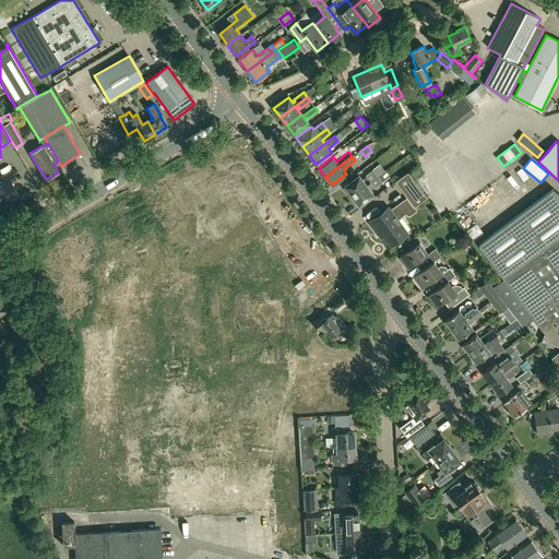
[(380,165),(372,170),(366,175),(367,176),(363,180),(358,175),(344,186),(352,197),(385,171),(380,165)]
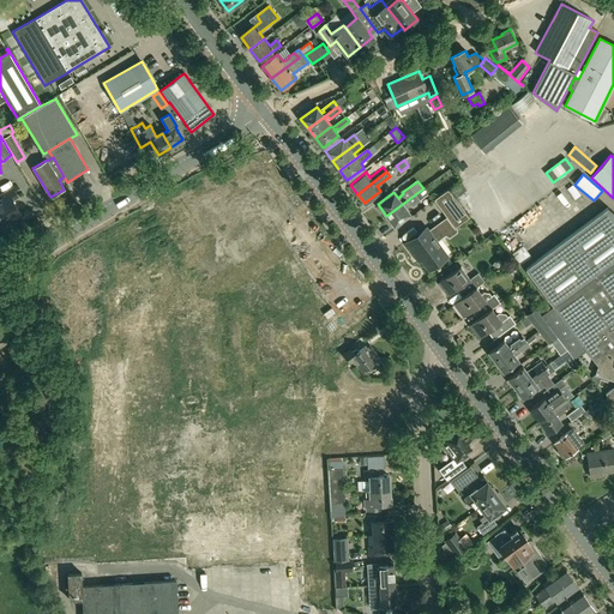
[(467,191),(462,185),(452,192),(456,198),(467,191)]
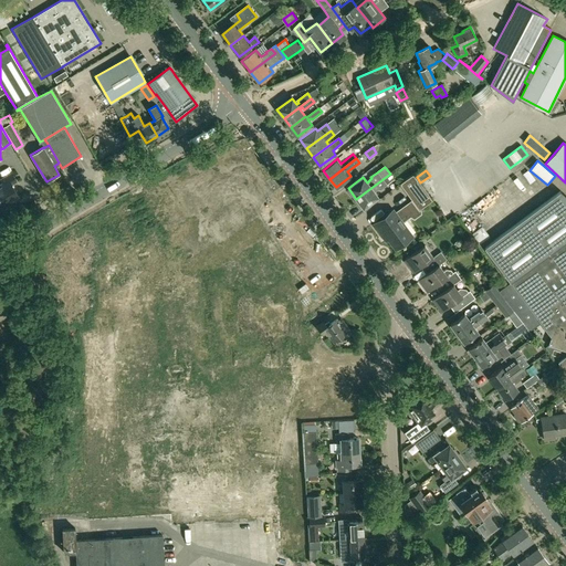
[(390,174),(356,199),(364,208),(378,197),(374,192),(378,189),(379,190),(394,179),(390,174)]
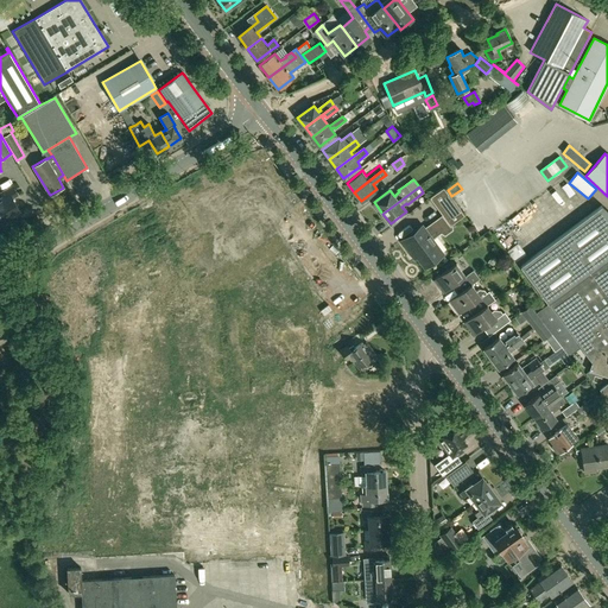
[(429,198),(450,227),(464,216),(443,187),(429,198)]
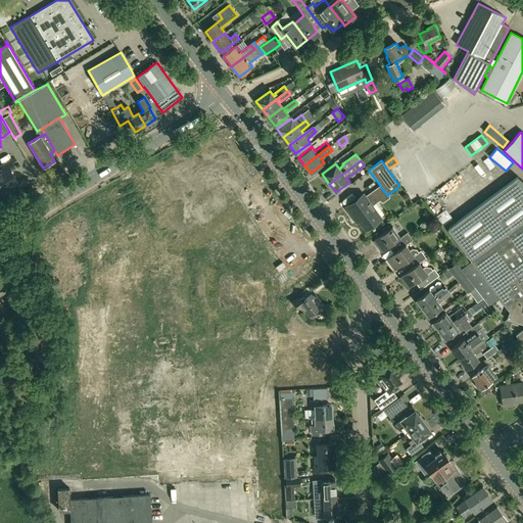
[(3,189),(16,181),(10,170),(14,168),(10,161),(1,168),(3,171),(0,172),(0,193),(4,191),(3,189)]
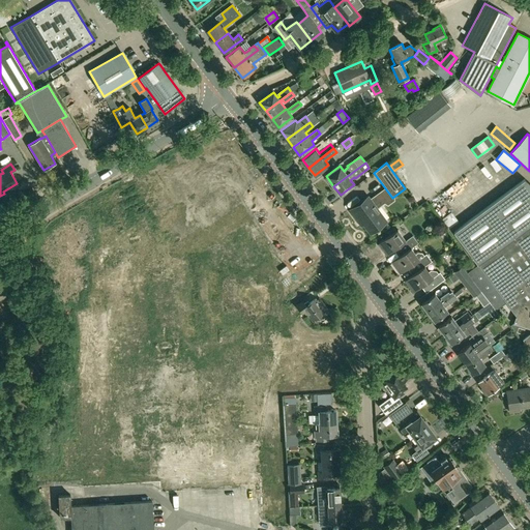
[(529,183),(525,179),(453,232),(477,265),(467,272),(496,310),(506,302),(516,316),(512,323),(529,329),(529,334),(523,340),(529,349),(529,183)]
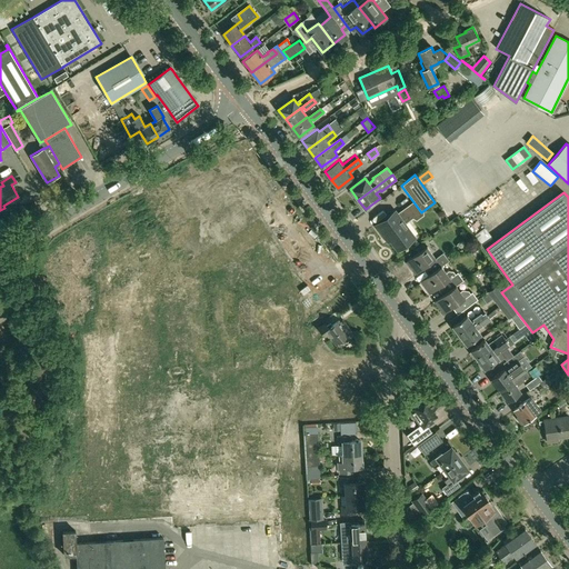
[(387,235),(398,250),(413,238),(402,223),(410,217),(405,209),(397,215),(395,212),(376,226),(383,237),(387,235)]
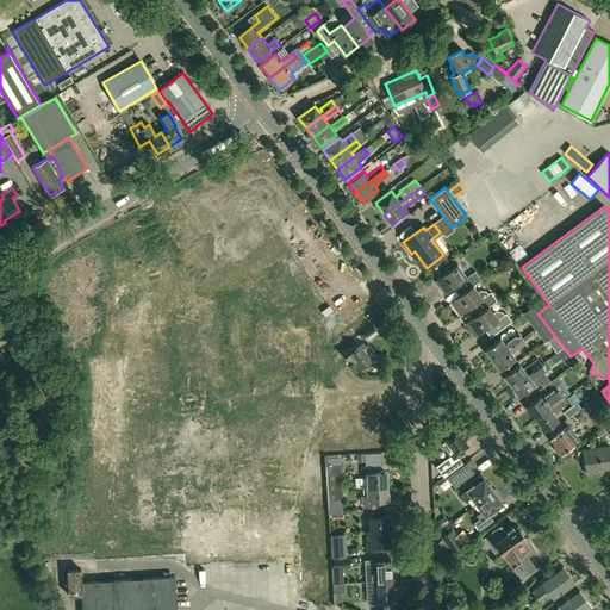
[(455,286),(461,293),(473,285),(481,280),(475,272),(467,278),(458,265),(455,266),(449,271),(435,281),(444,294),(455,286)]
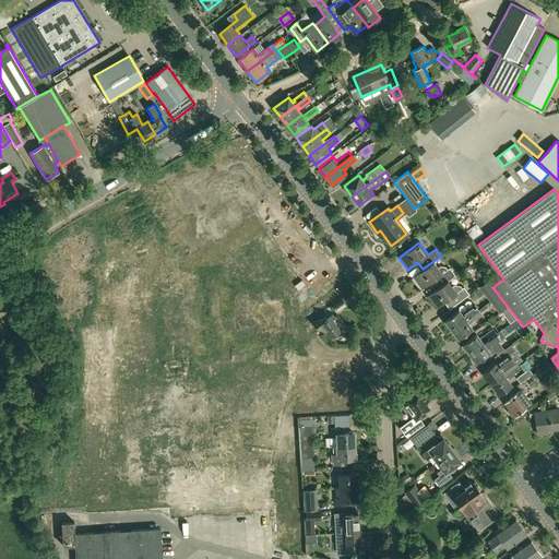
[(431,281),(437,288),(448,281),(455,275),(450,268),(442,273),(433,261),(423,269),(413,276),(421,288),(431,281)]
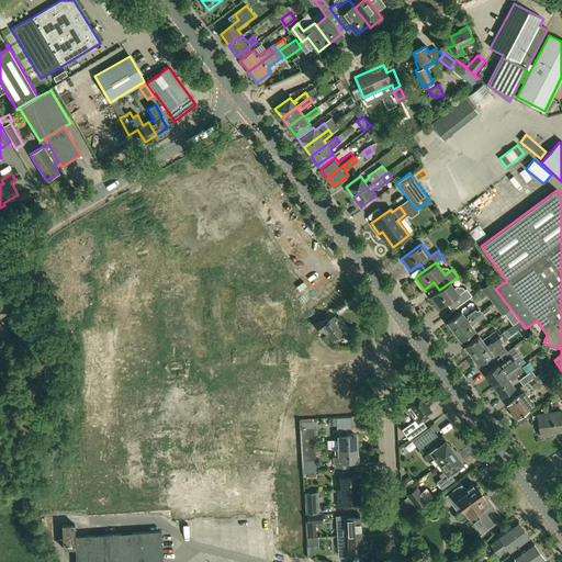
[(457,287),(454,289),(450,282),(439,290),(429,298),(438,310),(447,303),(452,311),(453,310),(472,296),(467,289),(464,290),(462,288),(457,287)]
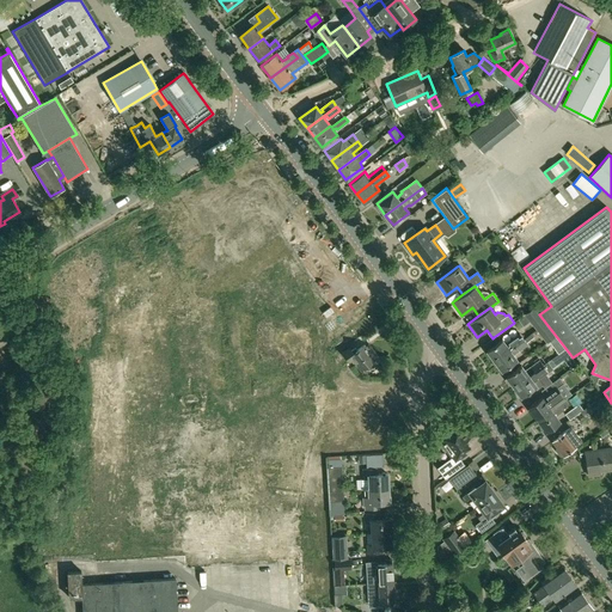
[(525,314),(537,330),(546,323),(534,307),(525,314)]
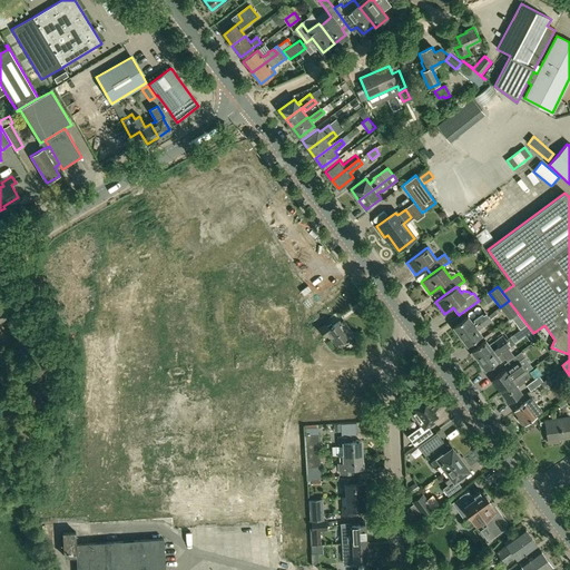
[(0,321),(7,317),(6,316),(18,310),(11,300),(0,306),(0,308),(1,311),(0,311),(0,332),(1,332),(0,330),(0,321)]
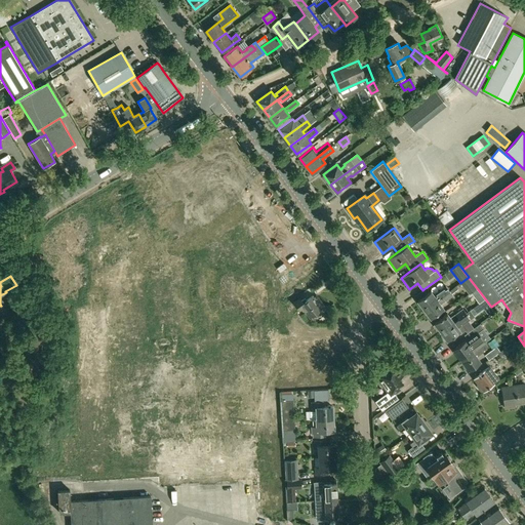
[(469,277),(460,283),(469,294),(477,288),(469,277)]
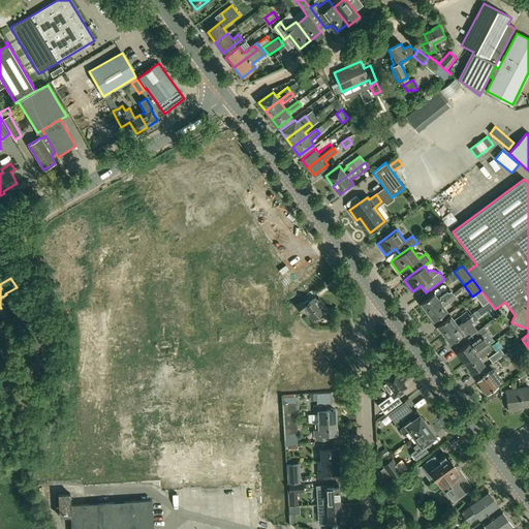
[(421,303),(427,312),(453,293),(449,289),(438,298),(434,293),(431,296),(422,303),(421,303)]
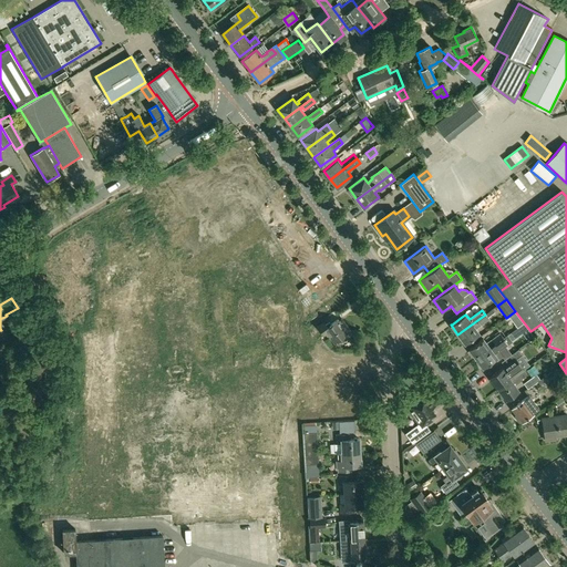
[(509,316),(517,328),(524,322),(515,311),(506,318),(509,316)]
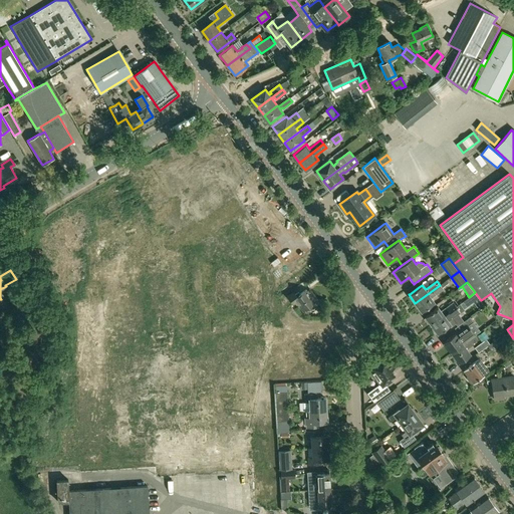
[(414,284),(406,290),(410,294),(419,287),(415,283),(414,284)]
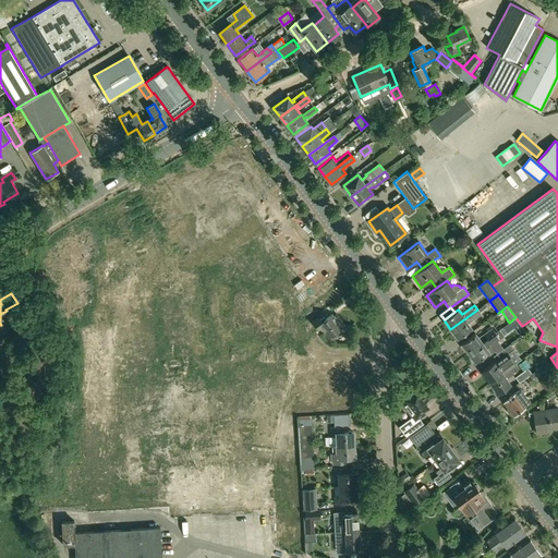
[(469,324),(482,315),(477,310),(450,329),(458,338),(471,328),(469,324)]
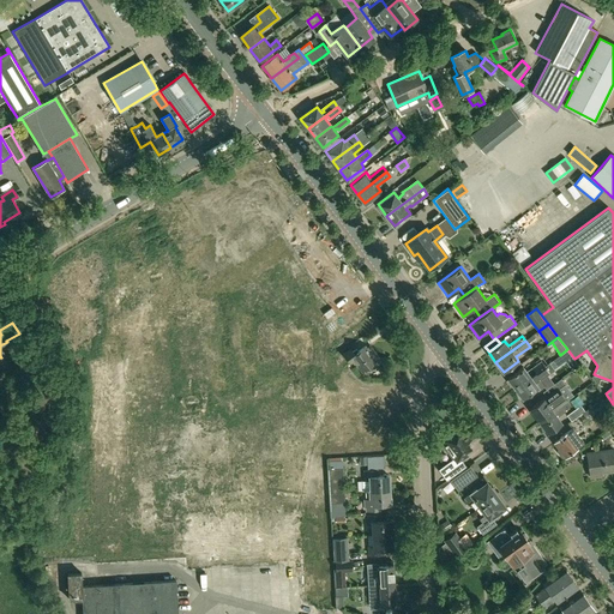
[(372,356),(366,348),(365,347),(357,351),(356,349),(351,351),(350,349),(343,354),(349,362),(354,360),(362,371),(362,369),(365,374),(378,365),(379,357),(378,356),(372,356)]
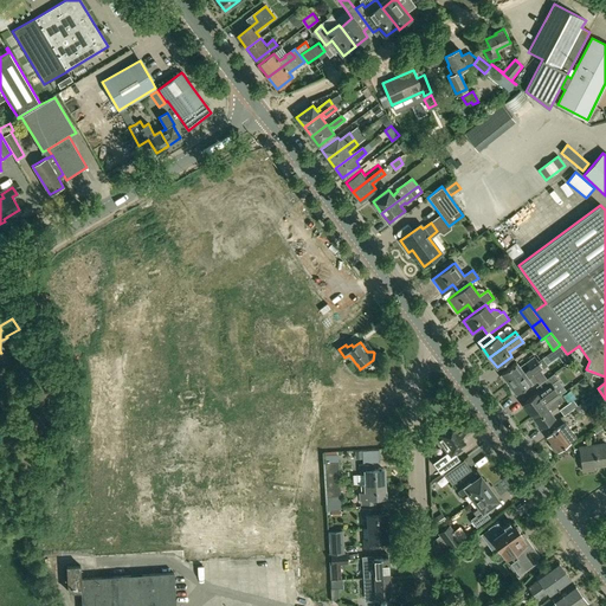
[(537,361),(509,384),(516,393),(530,384),(532,385),(537,381),(539,385),(547,379),(541,371),(548,366),(547,365),(565,352),(560,345),(553,350),(554,350),(543,359),(542,358),(537,361)]
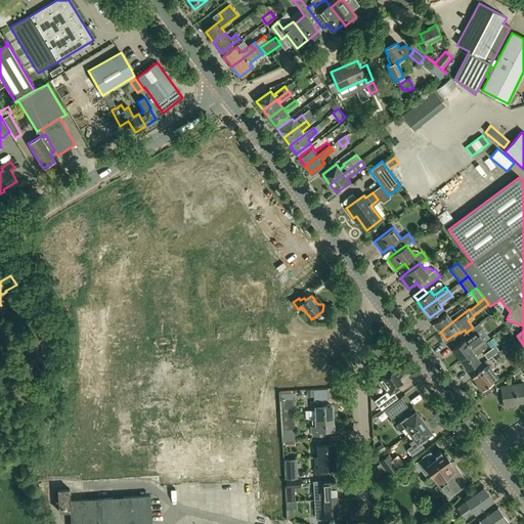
[(433,322),(440,332),(465,312),(462,308),(449,317),(446,312),(433,322)]
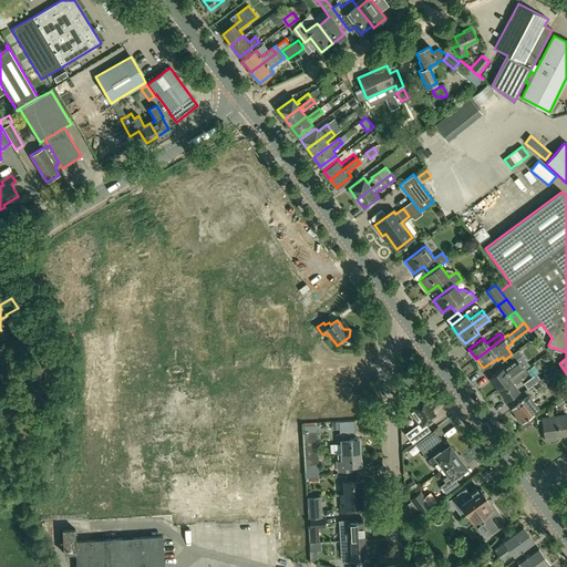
[(523,370),(515,360),(522,356),(518,350),(512,354),(504,360),(502,362),(505,367),(490,378),(498,389),(523,370)]
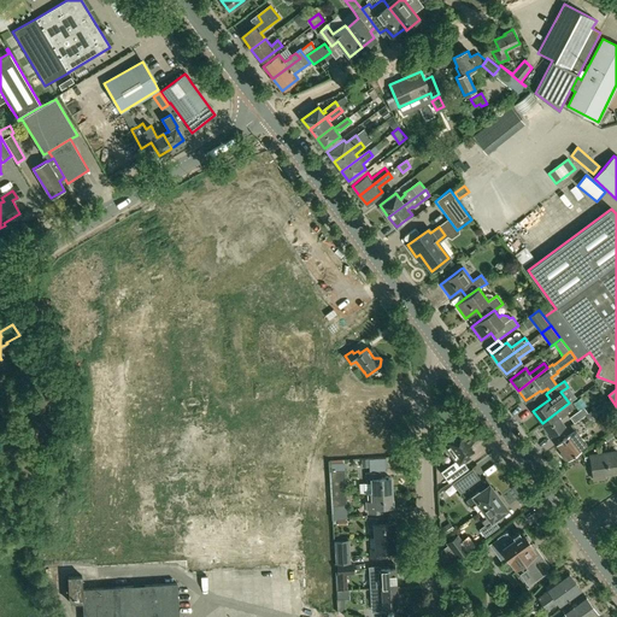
[(606,399),(588,413),(585,415),(592,424),(612,407),(606,399)]
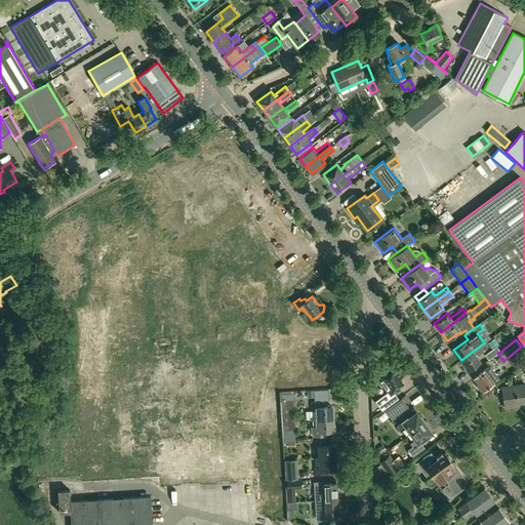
[(487,347),(484,342),(461,360),(469,370),(480,362),(476,357),(484,352),(482,350),(487,347)]
